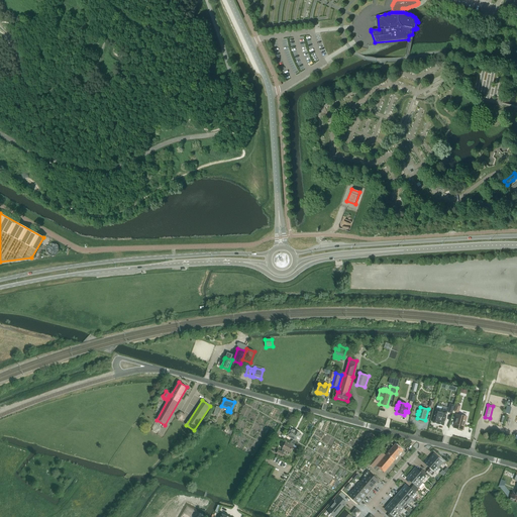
[(436,409),(433,422),(443,425),(447,412),(436,409)]
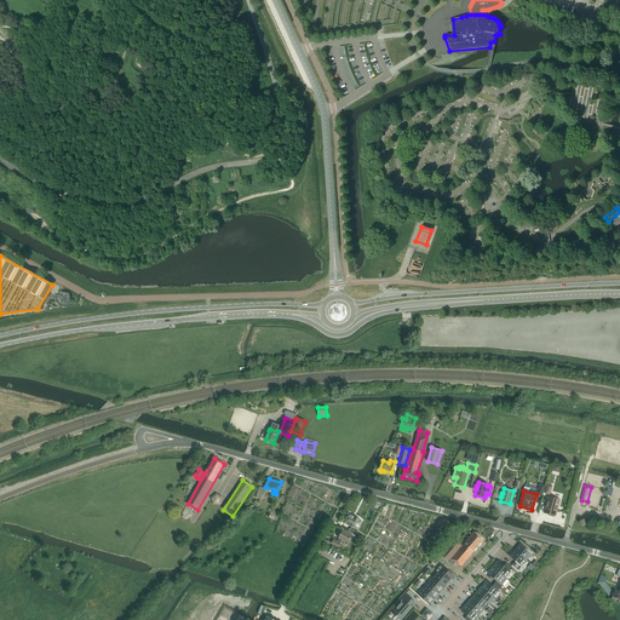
[(549,497),(544,514),(550,515),(549,516),(555,517),(555,516),(556,516),(560,500),(549,497)]
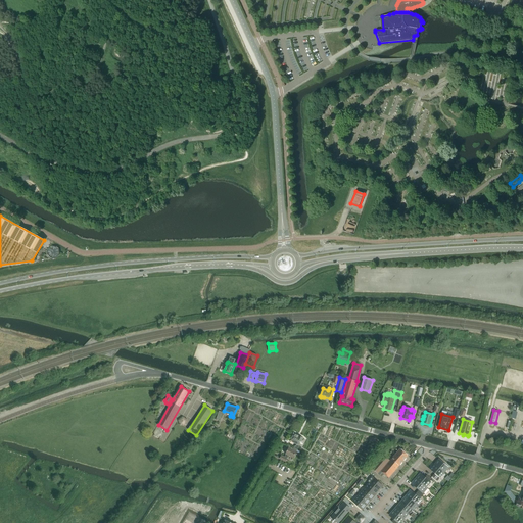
[(232,439),(238,429),(233,425),(227,436),(232,439)]
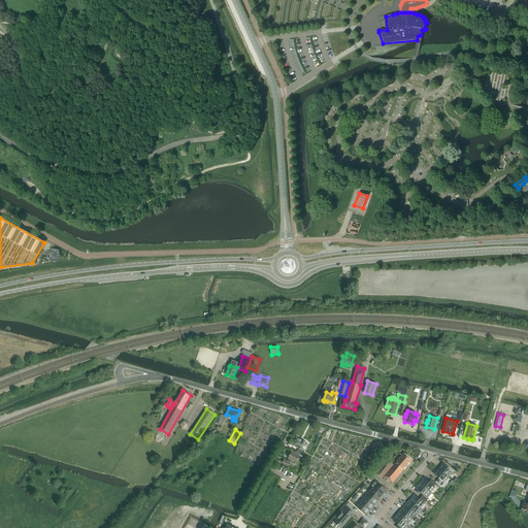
[(300,455),(306,442),(302,440),(297,437),(293,446),(300,449),(299,450),(298,451),(297,453),(300,455)]
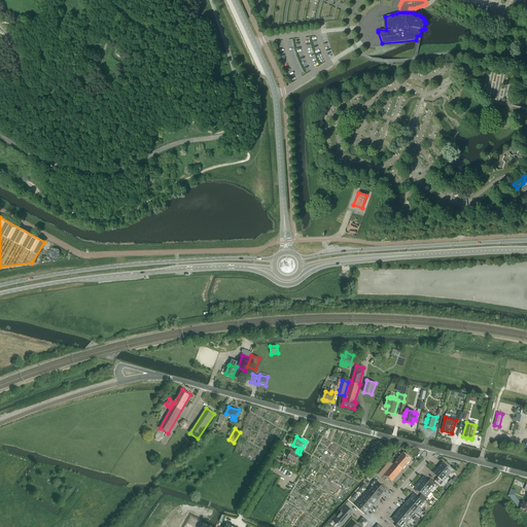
[(295,461),(300,455),(291,451),(288,457),(288,458),(286,460),(283,459),(282,462),(287,465),(289,462),(290,458),(295,461)]
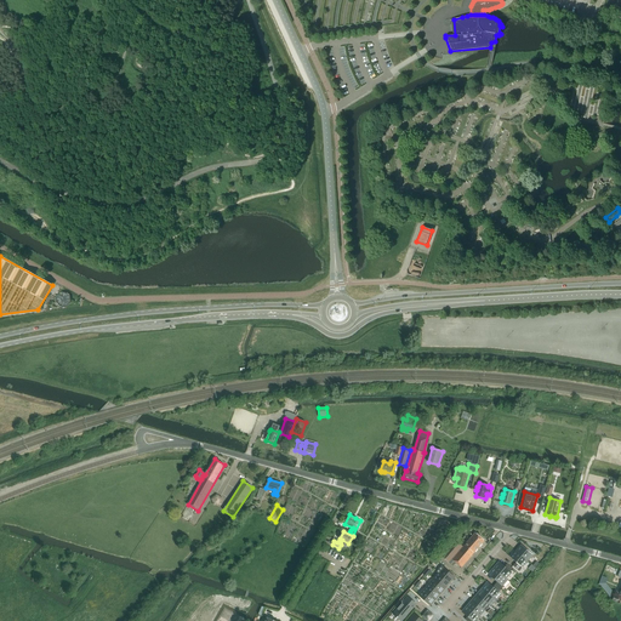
[(455,540),(442,557),(451,564),(454,560),(462,568),(485,540),(476,533),(463,547),(455,540)]
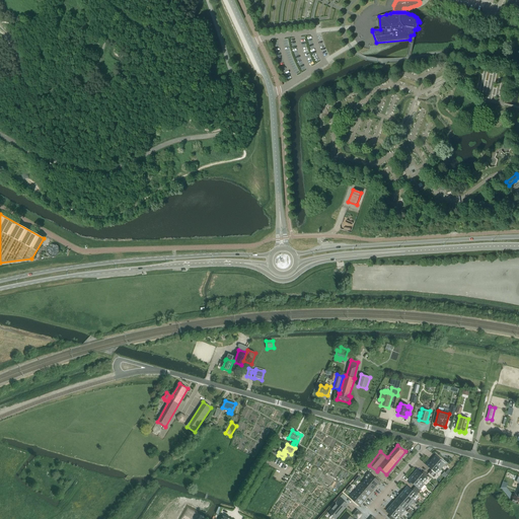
[(446,463),(436,455),(431,460),(432,461),(441,469),(446,463)]
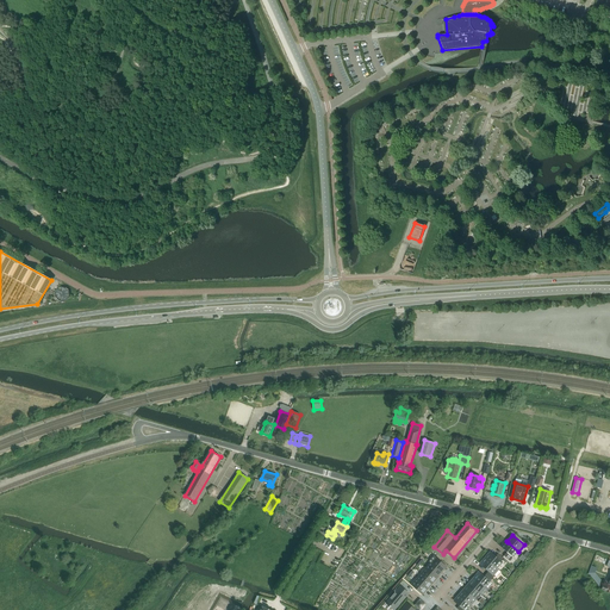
[(508,542),(502,548),(506,552),(504,555),(510,561),(518,552),(508,542)]
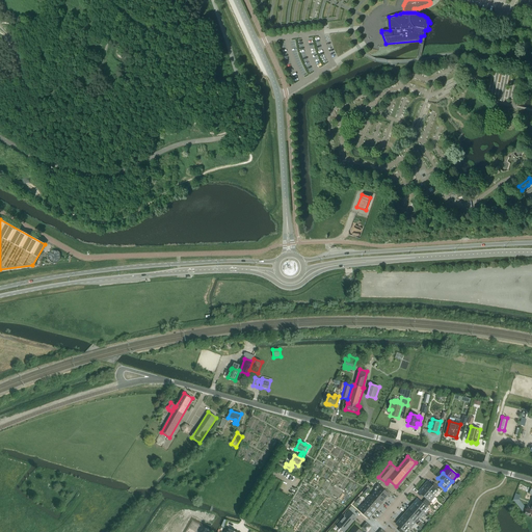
[(432,485),(428,482),(424,487),(433,496),(440,487),(434,483),(432,485)]
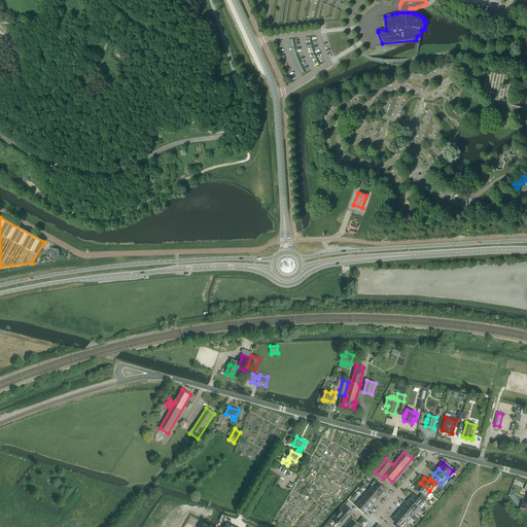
[(385,490),(377,482),(373,487),(381,494),(385,490)]
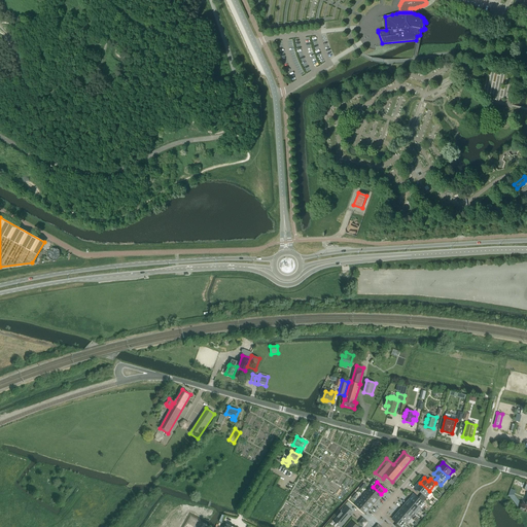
[(420,483),(415,488),(422,493),(420,496),(425,500),(427,498),(425,495),(429,491),(420,483)]
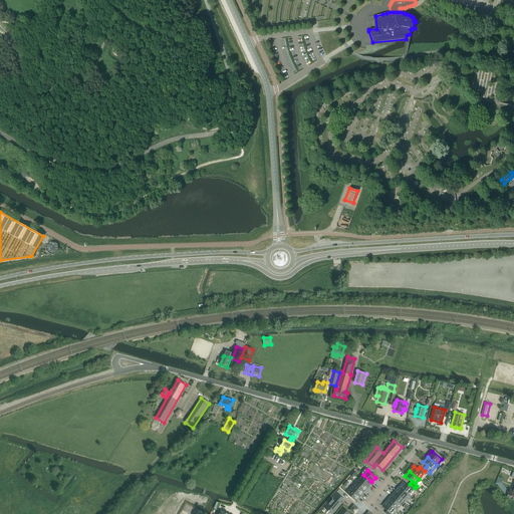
[(363,475),(359,480),(367,487),(371,482),(363,475)]
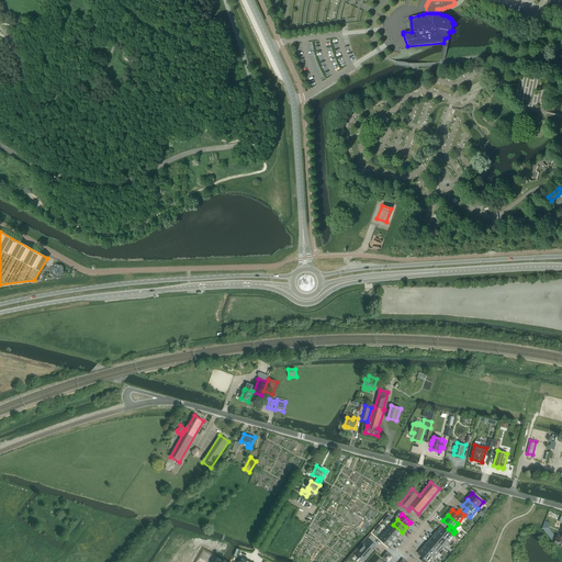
[(393,525),(389,529),(398,537),(402,532),(393,525)]
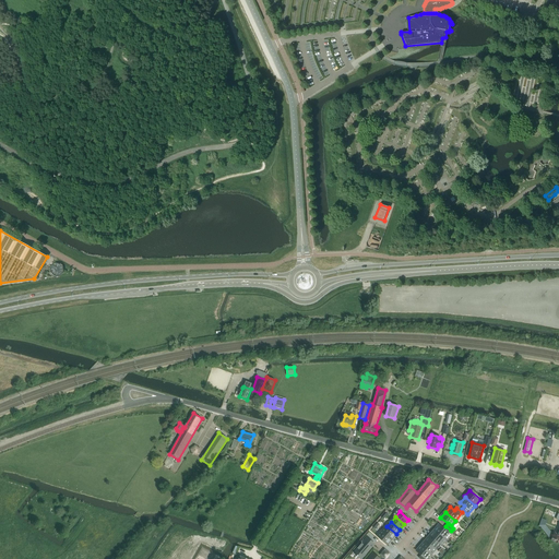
[(443,528),(439,524),(435,530),(444,538),(451,531),(445,526),(443,528)]
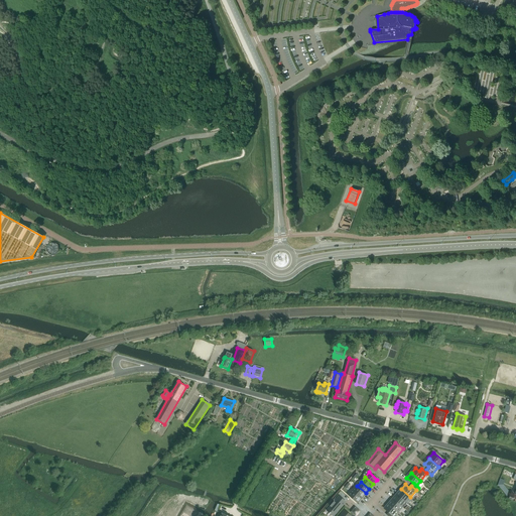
[(357,486),(353,491),(362,498),(366,493),(357,486)]
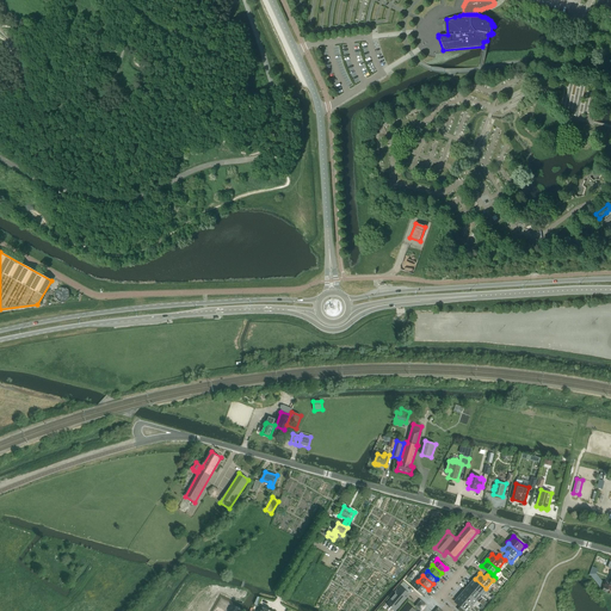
[(486,588),(475,579),(470,585),(481,594),(486,588)]
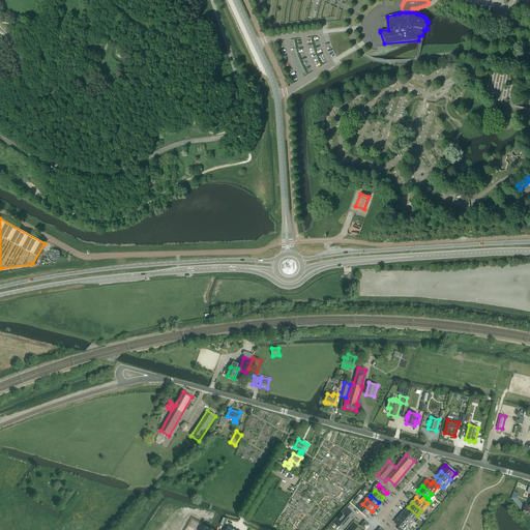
[(362,504),(358,508),(367,517),(372,511),(362,504)]
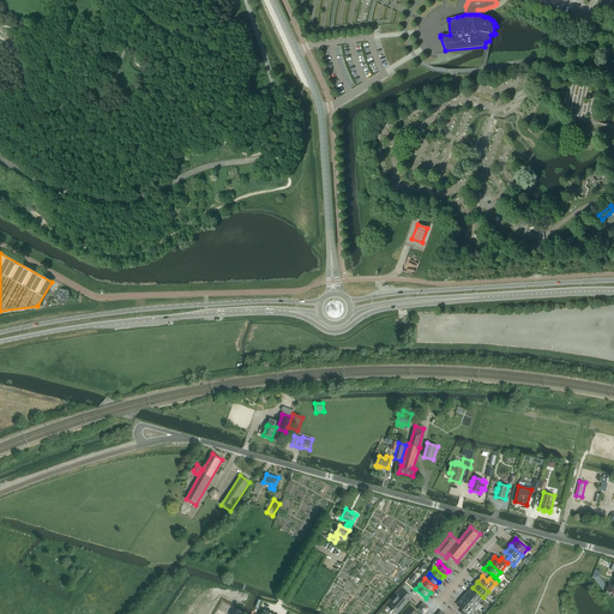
[(483,597),(473,588),(468,594),(479,603),(483,597)]
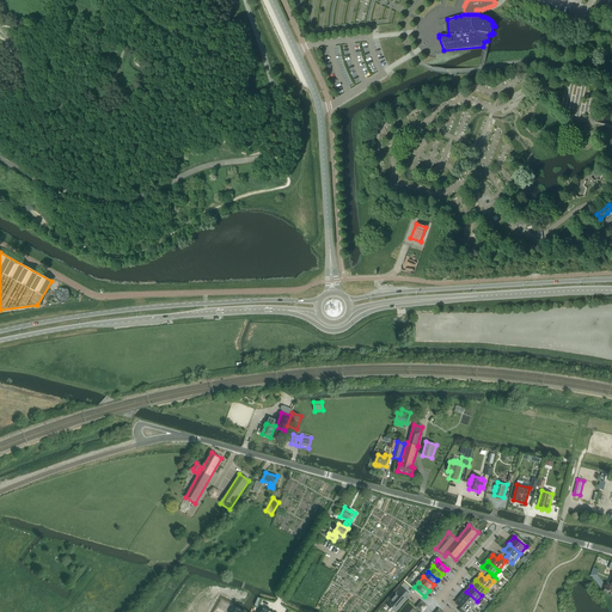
[(395,611),(410,595),(403,588),(387,606),(395,611)]
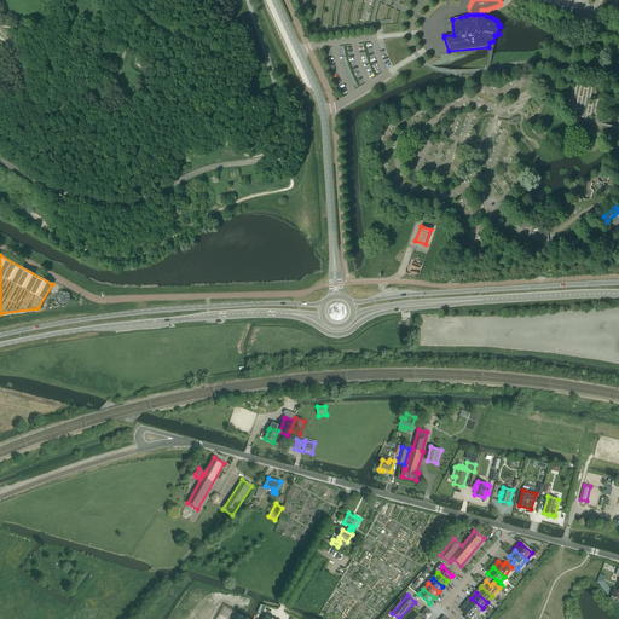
[(482,608),(472,599),(467,605),(478,614),(482,608)]
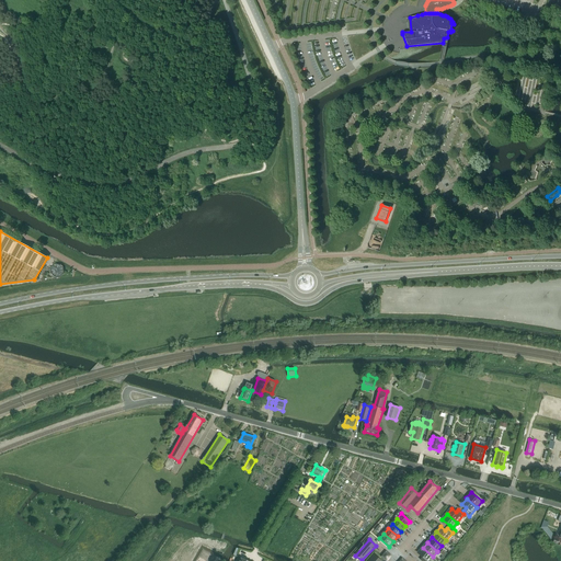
[(428,560),(433,557),(423,548),(418,553),(422,557),(420,560),(421,560),(428,560)]
